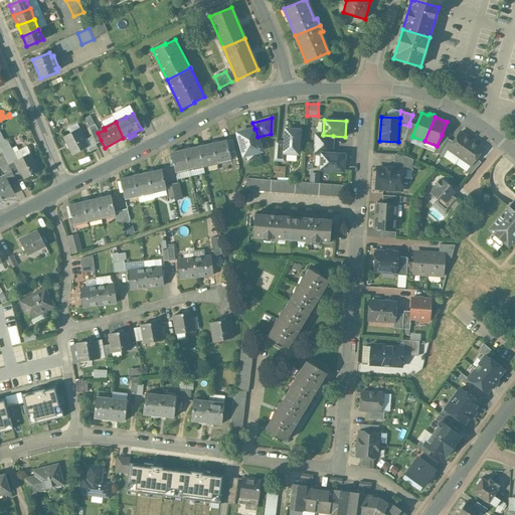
[(416,125),(409,123),(409,126),(405,140),(410,142),(412,137),(412,136),(416,125)]
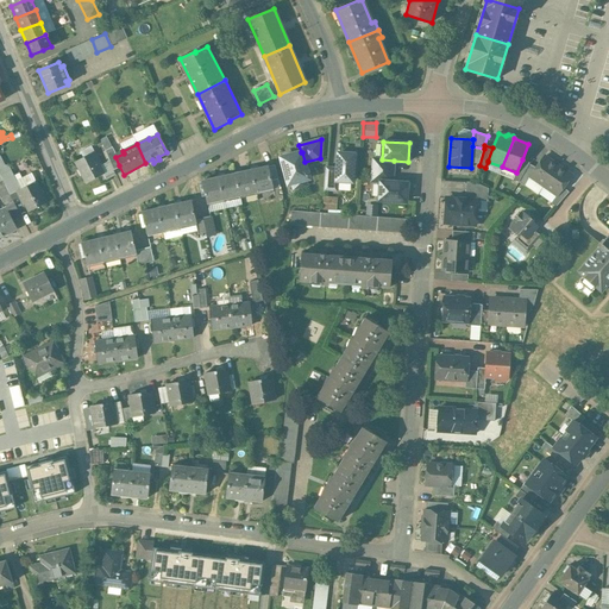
[(112,149),(104,151),(113,169),(119,165),(115,157),(112,149)]
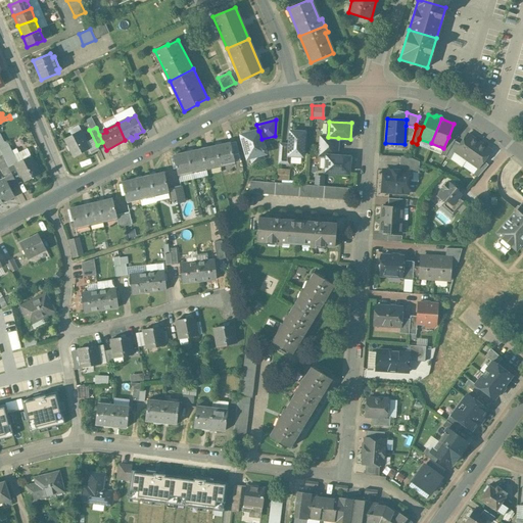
[(258,131),(241,135),(247,158),(251,157),(252,160),(263,157),(262,154),(266,153),(262,139),(259,131),(258,131)]
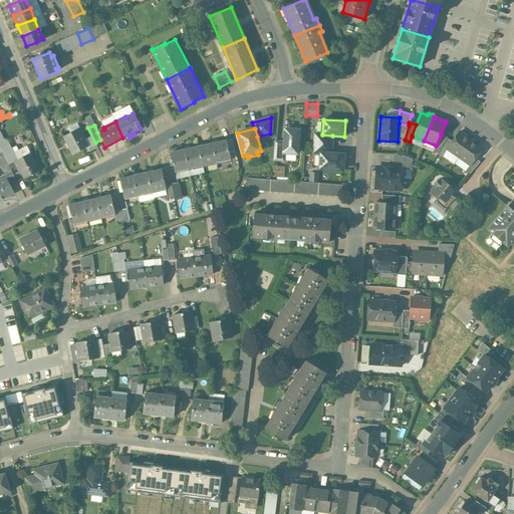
[(78,130),(63,137),(72,155),(86,147),(82,141),(84,140),(78,130)]
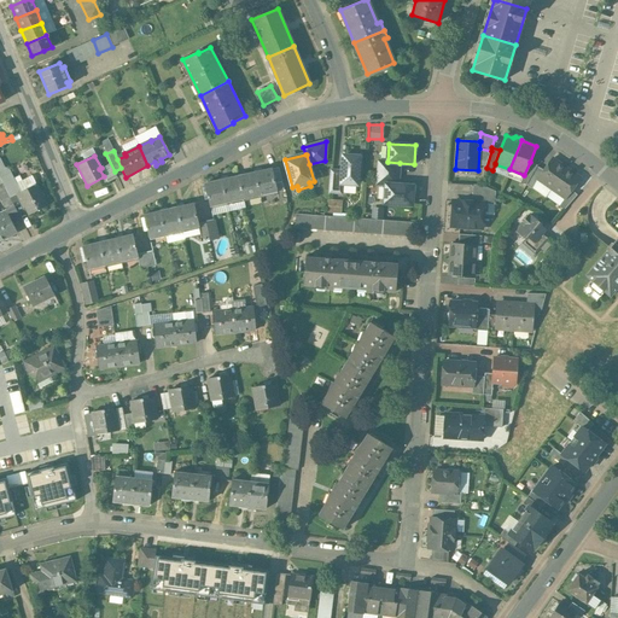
[(360,157),(343,156),(342,172),(342,184),(357,185),(360,157)]
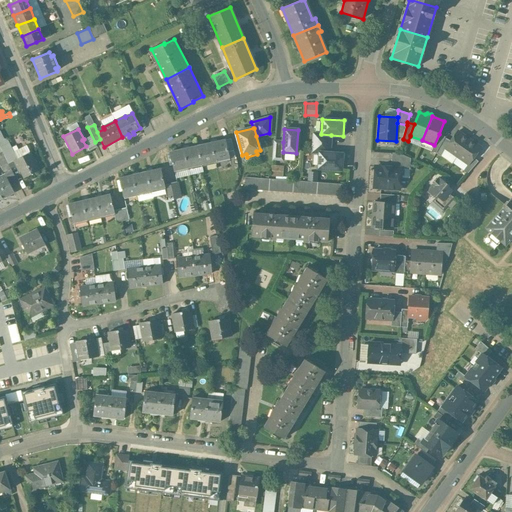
[(458,131),(446,148),(457,156),(469,139),(458,131)]
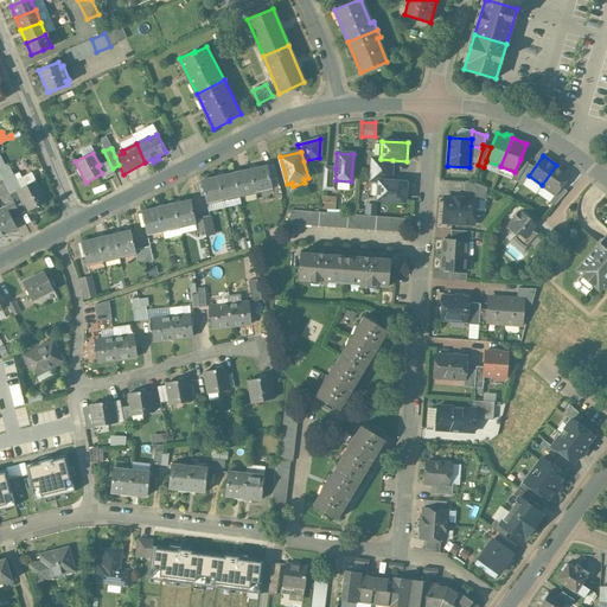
[(393,160),(381,159),(372,158),(371,170),(393,171),(393,160)]
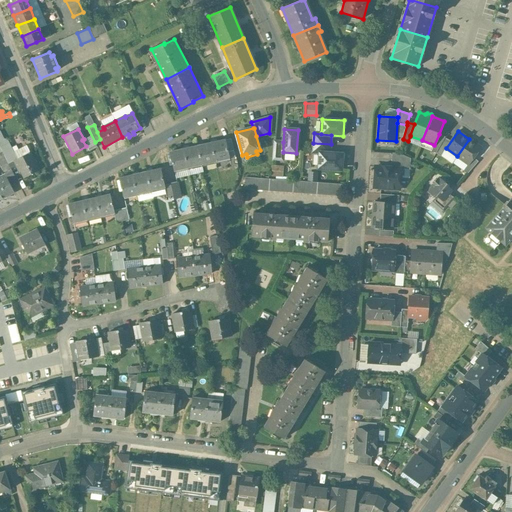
[(445,137),(439,134),(434,145),(431,151),(436,153),(445,138),(445,137)]
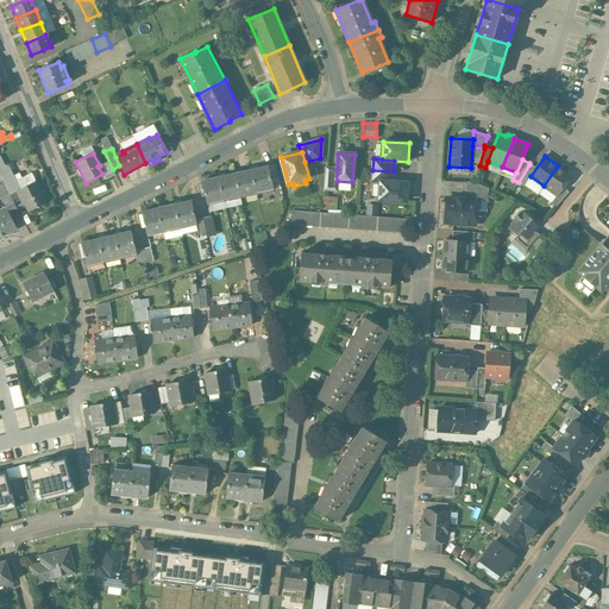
[(519,182),(525,186),(526,184),(531,176),(535,168),(529,164),(519,182)]
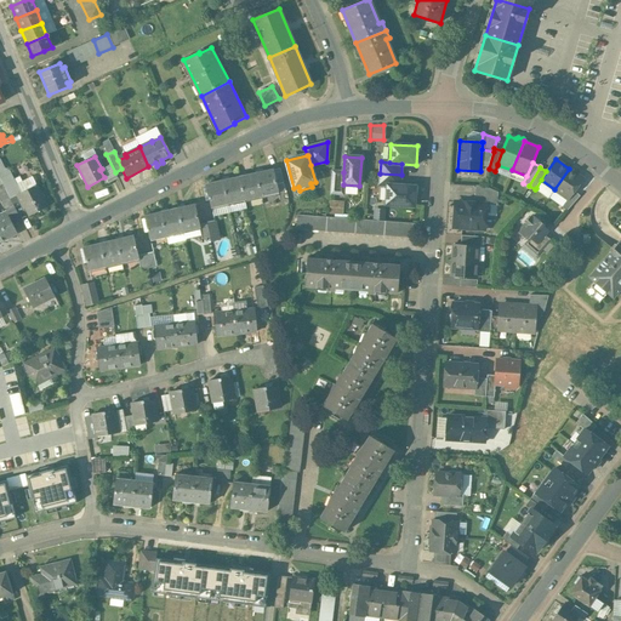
[(582,178),(569,169),(554,189),(568,199),(569,199),(574,191),(582,178)]
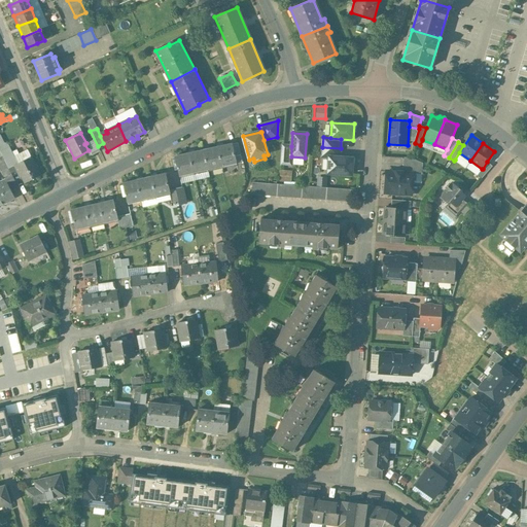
[(14,157),(8,144),(0,148),(0,150),(3,157),(9,168),(16,166),(19,165),(14,157)]
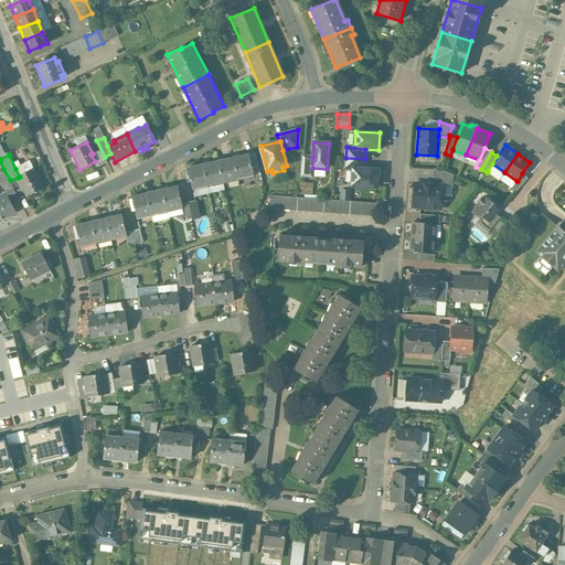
[(248,155),(240,157),(233,158),(237,178),(253,173),(248,155)]
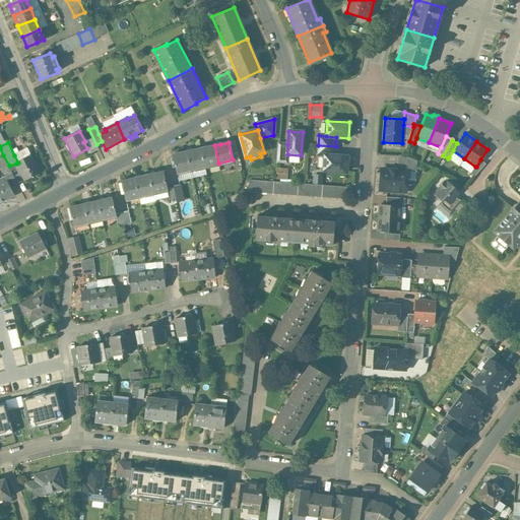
[(287,144),(279,143),(277,161),(287,163),(287,154),(287,144)]
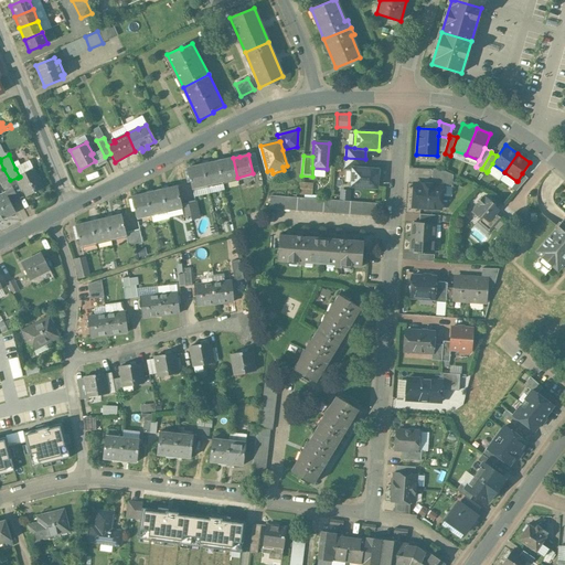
[(233,158),(224,160),(217,161),(223,181),(237,178),(233,158)]
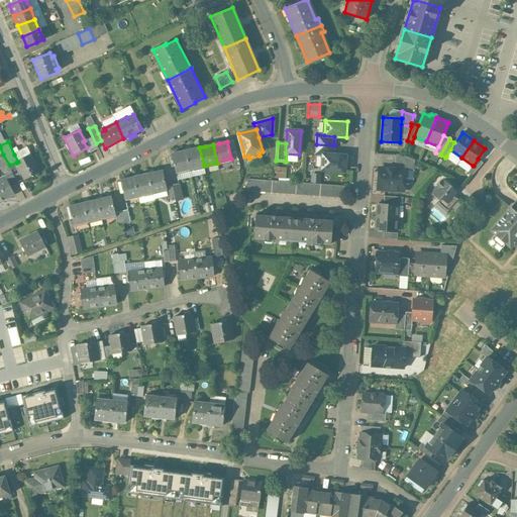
[(334,145),(316,144),(315,153),(322,154),(323,153),(333,154),(334,145)]
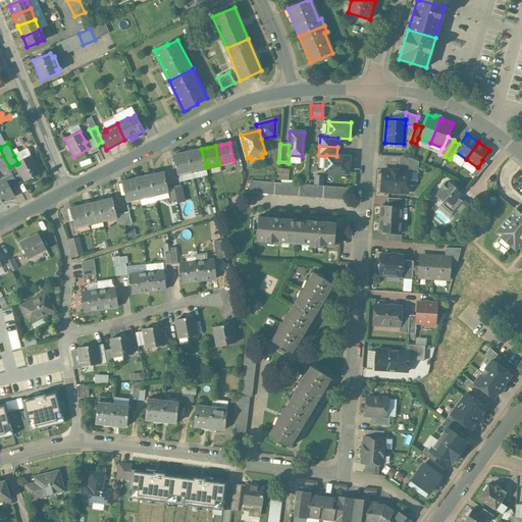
[(40,174),(29,149),(14,156),(18,163),(16,164),(21,175),(23,174),(27,180),(40,174)]
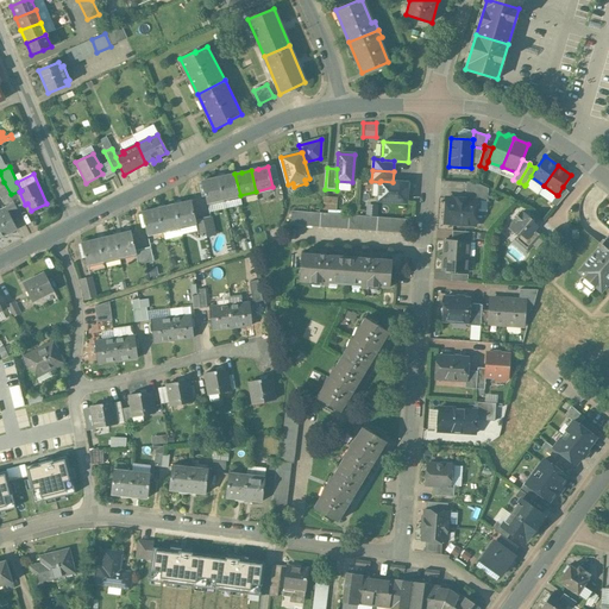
[(234,175),(226,176),(225,176),(219,179),(224,199),(240,195),(234,174),(234,175)]
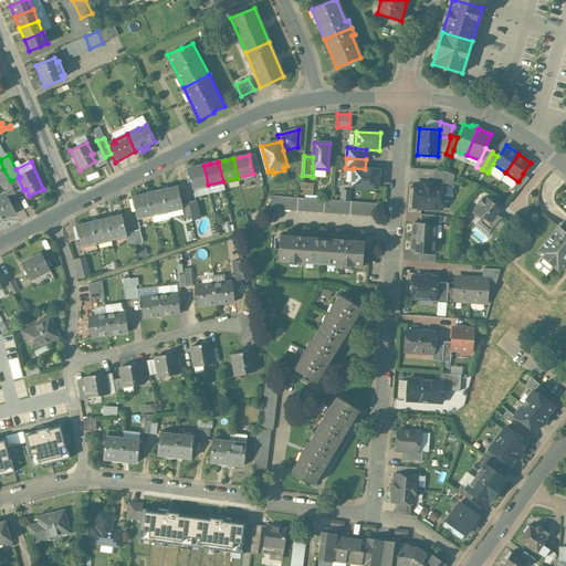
[(505,173),(493,164),(489,171),(500,180),(505,173)]
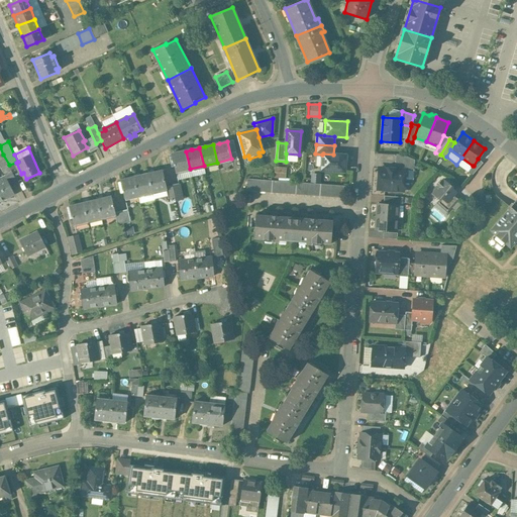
[(186,151),(178,152),(172,154),(174,166),(175,166),(176,173),(190,169),(186,151)]
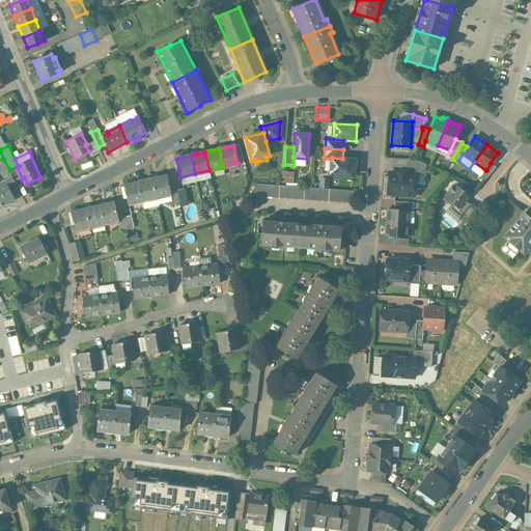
[(342,159),(332,158),(331,159),(330,174),(354,176),(355,160),(342,159)]
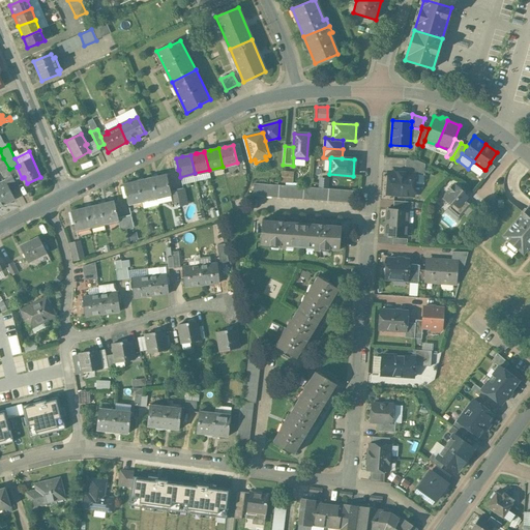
[(9,169),(3,158),(0,159),(0,170),(5,180),(0,181),(0,186),(6,184),(6,183),(7,184),(15,180),(9,169)]
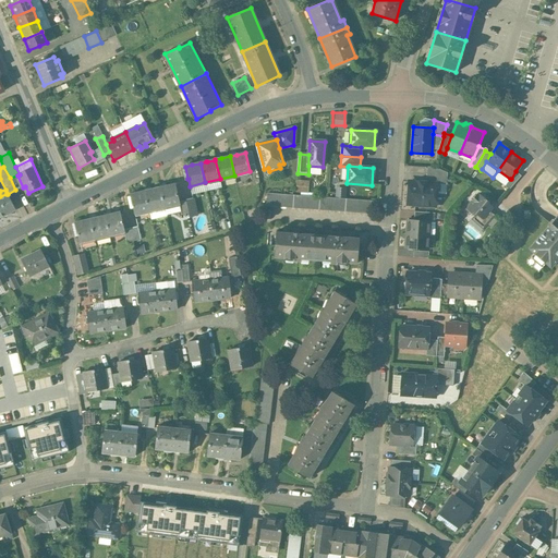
[(435,167),(427,167),(426,183),(437,183),(437,184),(447,184),(448,172),(435,167)]
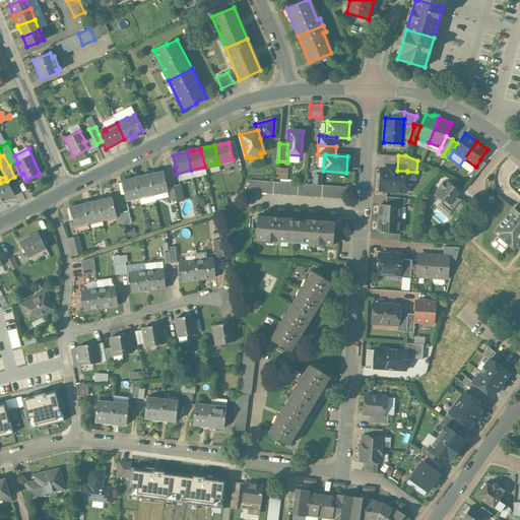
[(480,159),(476,167),(475,167),(470,174),(474,177),(485,164),(480,159)]
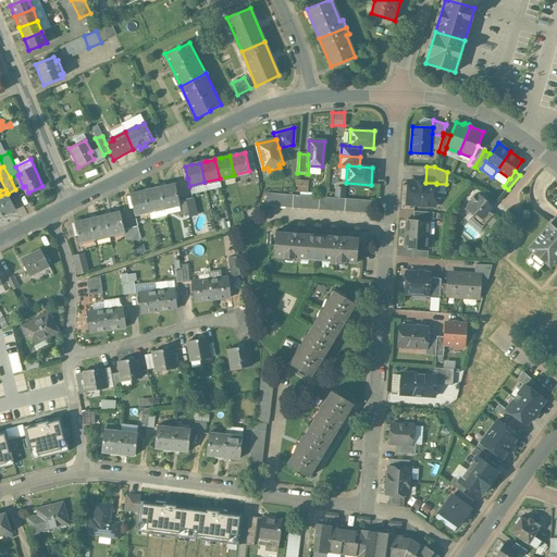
[(307,182),(297,181),(296,190),(307,192),(307,182)]
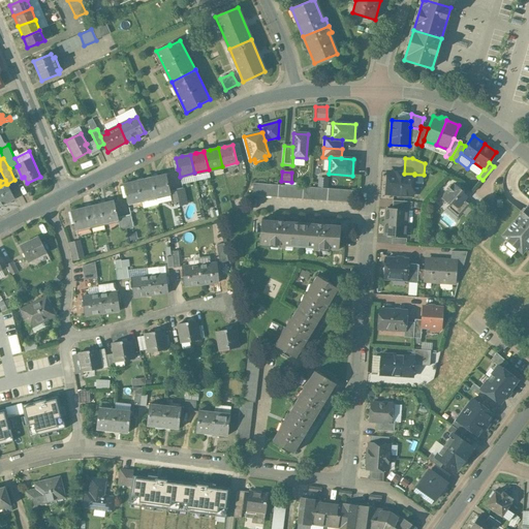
[(404,174),(387,172),(386,193),(413,195),(414,175),(414,174),(404,174)]
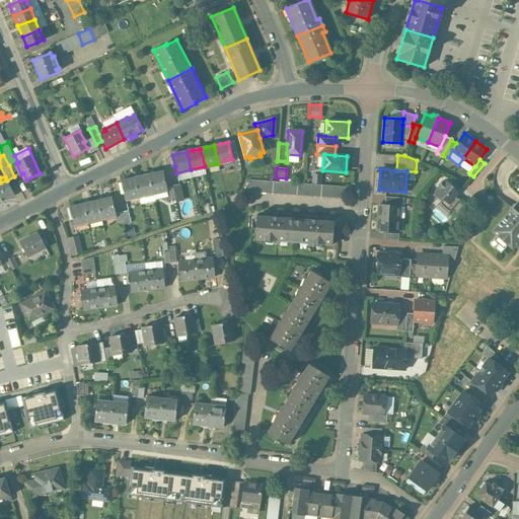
[(163,171),(155,173),(149,174),(153,193),(167,189),(163,171)]
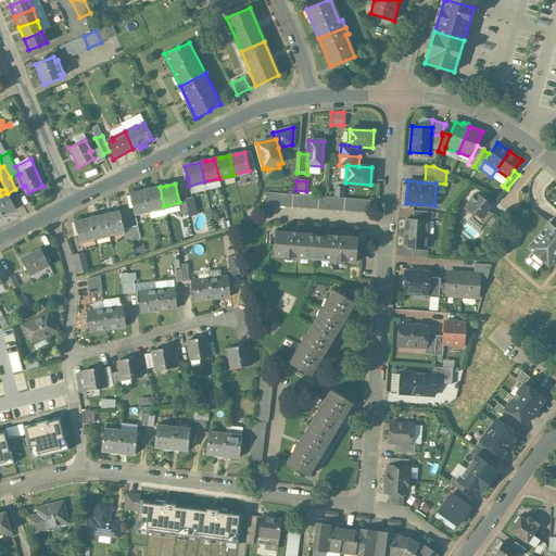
[(333,194),(344,194),(344,186),(333,186),(333,194)]
